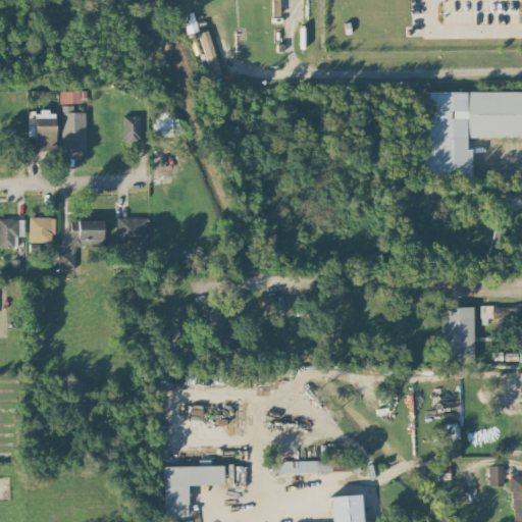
[(218,73),(208,30),(199,32),(209,76),(218,73)]
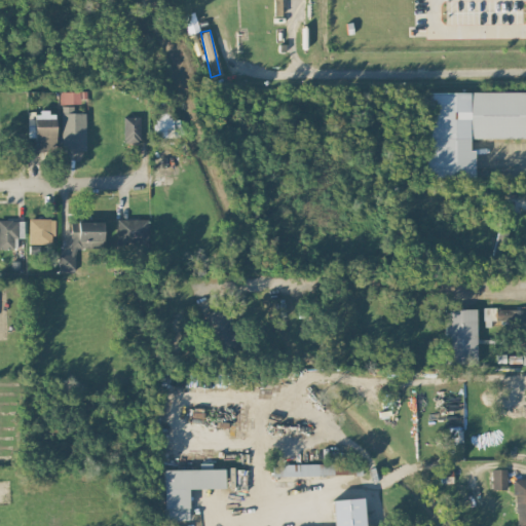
[(425,176),(474,176),(474,150),(470,150),(470,138),(525,137),(525,91),(426,91),(425,176)]
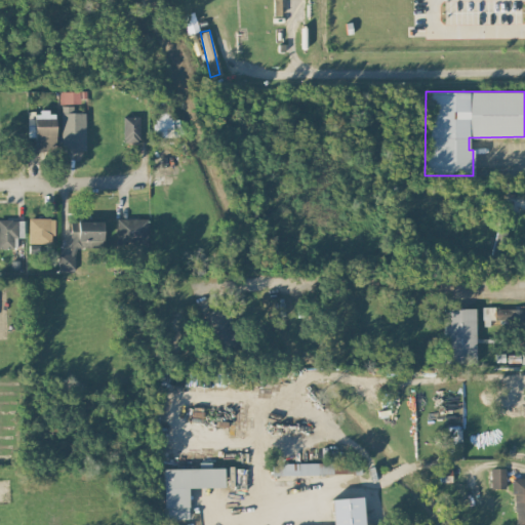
[(85,112),(73,112),(73,106),(62,106),(61,150),(84,150),(85,112)]
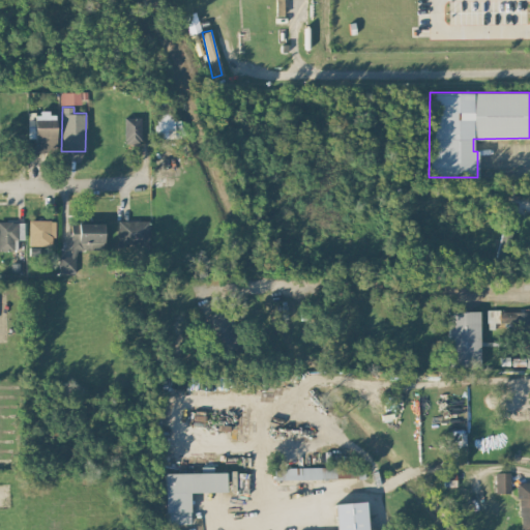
[(27,113),(28,140),(34,140),(34,152),(56,151),(55,112),(38,112),(38,113),(27,113)]
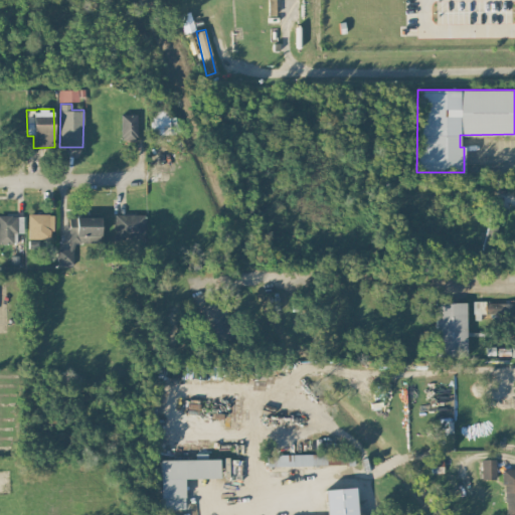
[(149,109),(150,135),(169,134),(168,109),(149,109)]
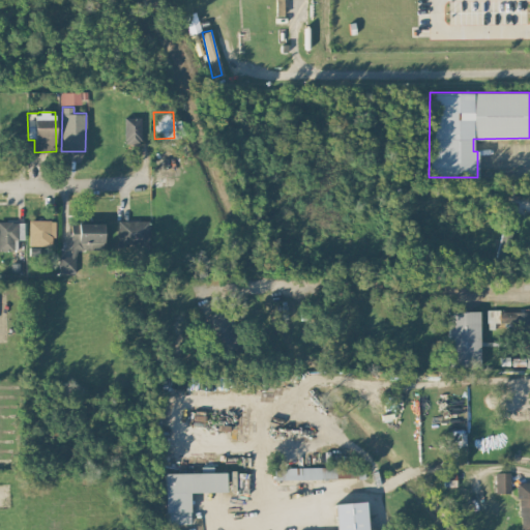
[(141,117),(124,117),(123,143),(140,144),(141,117)]
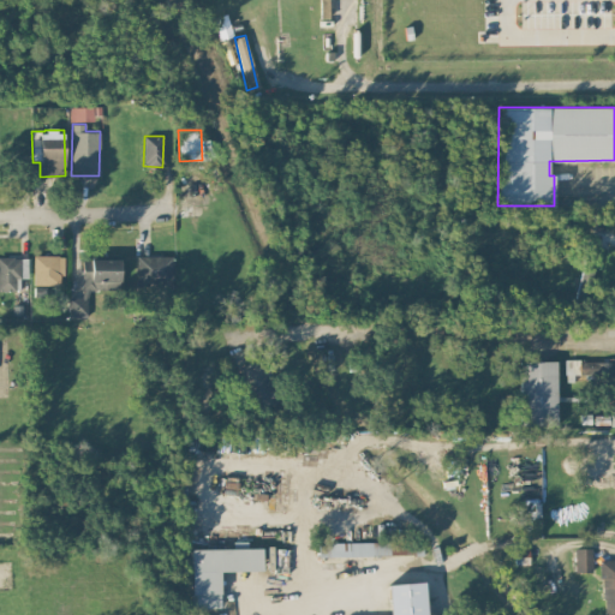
[(598,246),(584,244),(578,293),(592,294),(598,246)]
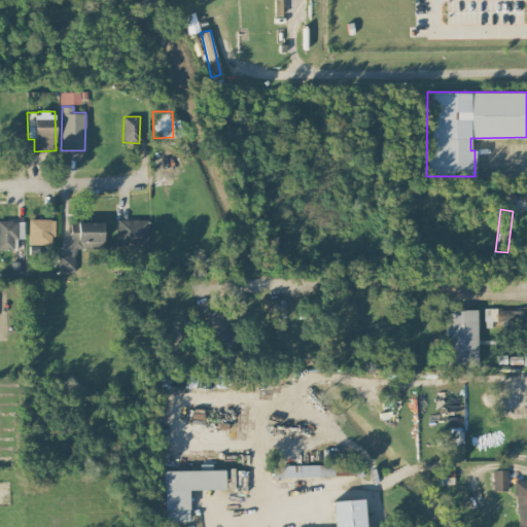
[(28,244),(54,244),(54,219),(29,218),(28,244)]
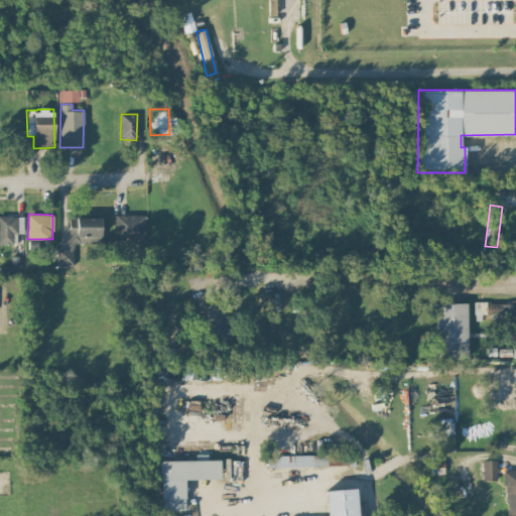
[(145,216),(115,214),(114,240),(144,241),(145,216)]
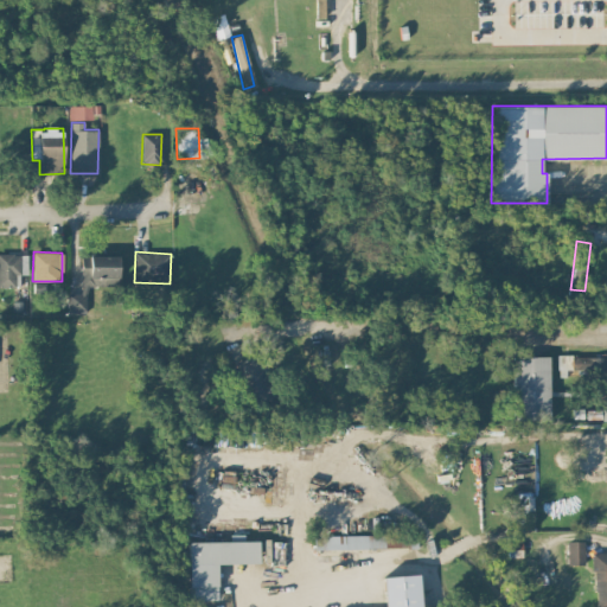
[(0,254),(0,286),(19,287),(19,275),(27,275),(27,254),(0,254)]
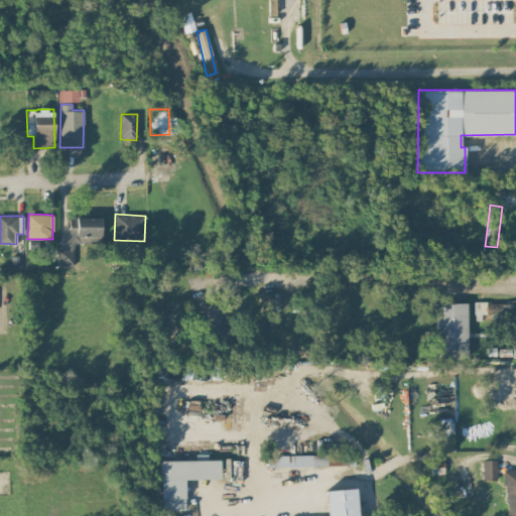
[(69,217),(69,249),(57,249),(57,265),(73,265),(73,242),(100,243),(101,217),(69,217)]
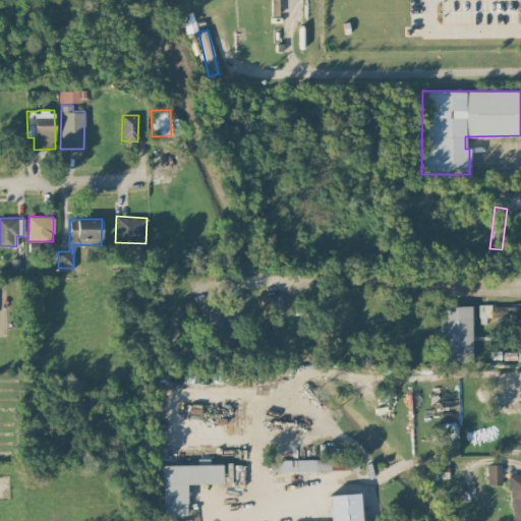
[(441,305),(440,360),(471,360),(471,306),(441,305)]
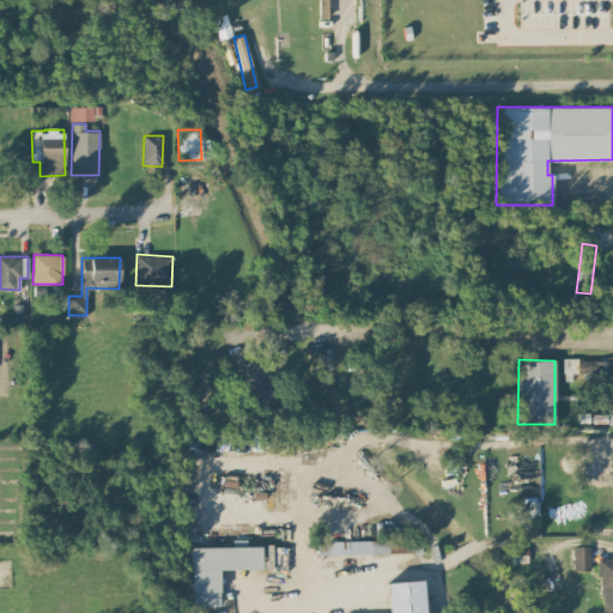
[(612,359),(563,359),(563,374),(612,375),(612,359)]
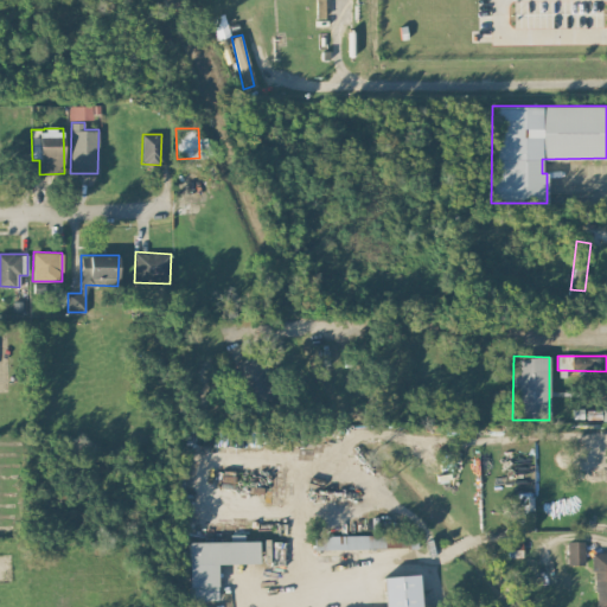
[(409,547),(409,534),(315,536),(315,549),(409,547)]
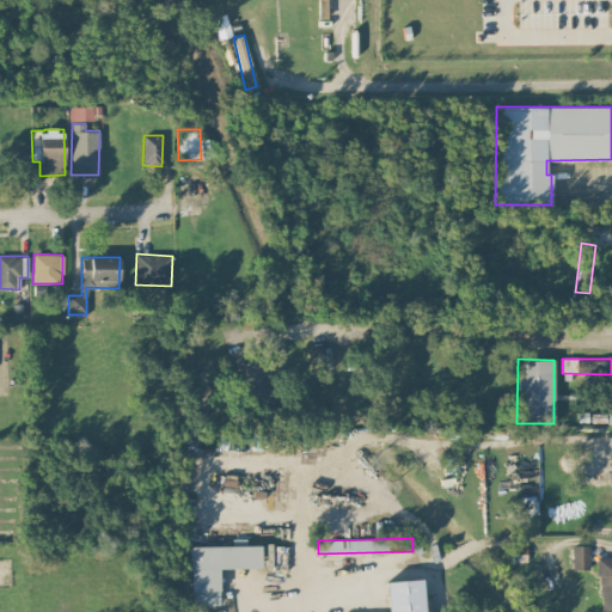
[(190,546),(191,605),(220,604),(219,568),(261,568),(261,545),(190,546)]
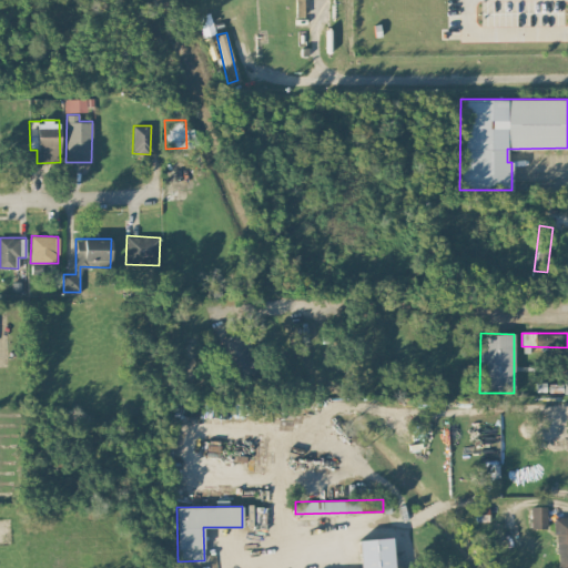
[(531,528),(547,528),(546,506),(531,506),(531,528)]
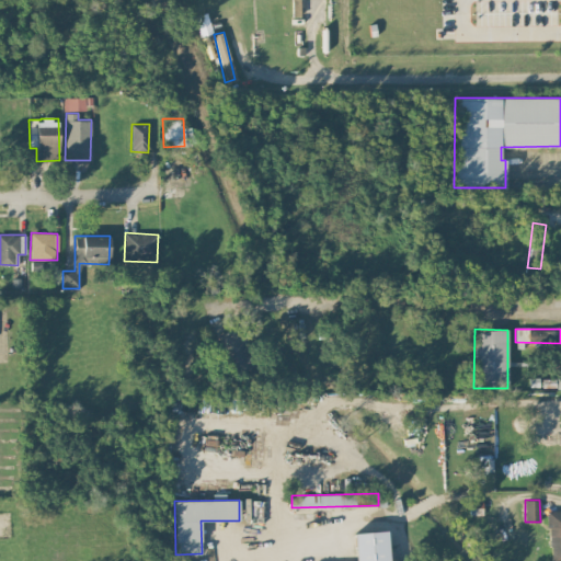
[(560,510),(548,511),(549,560),(551,560),(560,560),(560,510)]
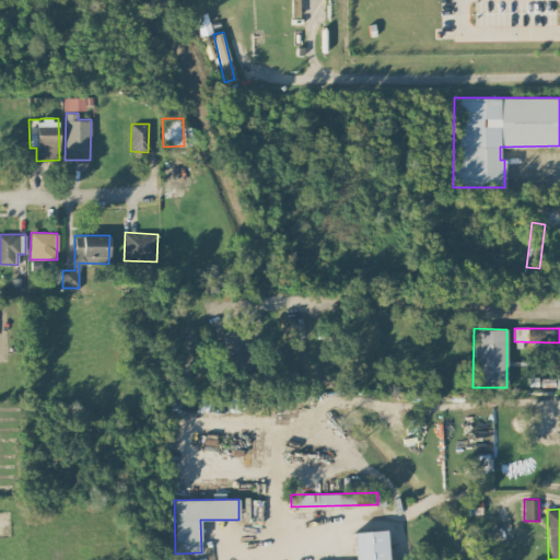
[(387,559),(386,529),(353,532),(354,559),(387,559)]
